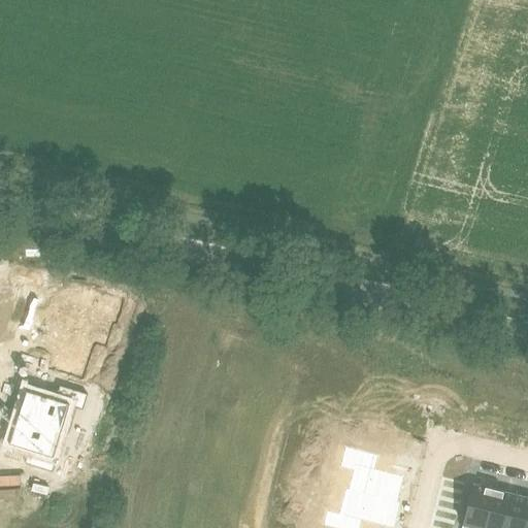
[(48,323),(48,324),(92,337),(91,338),(103,341),(110,319),(111,319),(118,302),(77,290),(73,305),(56,300),(48,323)]
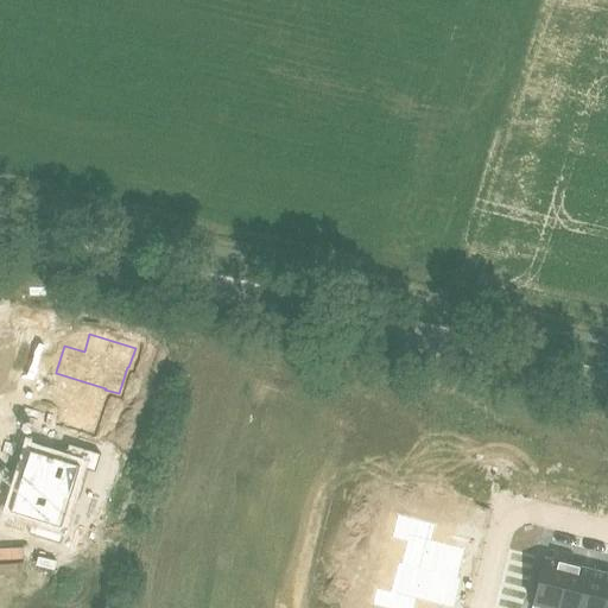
[(55,372),(46,398),(67,404),(62,422),(92,431),(105,390),(106,388),(56,373),(56,372),(55,372)]
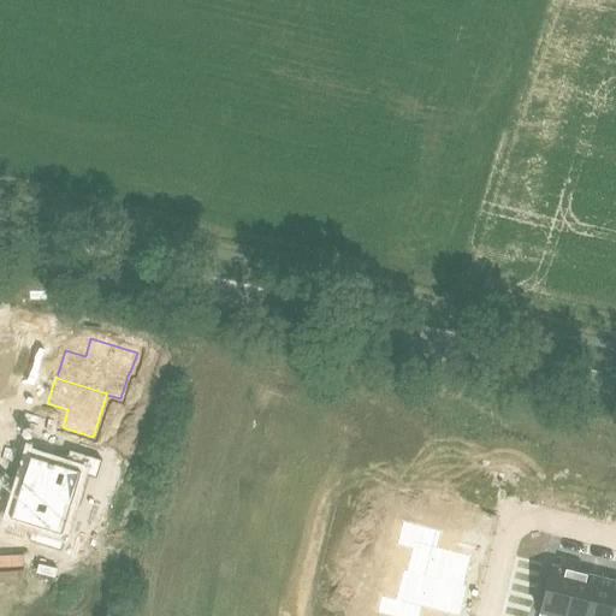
[(30,456),(22,485),(72,501),(71,502),(81,505),(90,475),(96,478),(102,460),(70,450),(65,467),(30,456)]
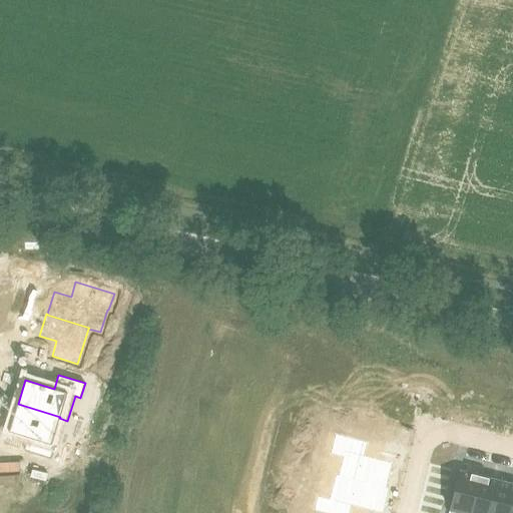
[(18,404),(9,431),(28,437),(24,450),(51,459),(56,444),(52,443),(59,418),(60,417),(18,404)]
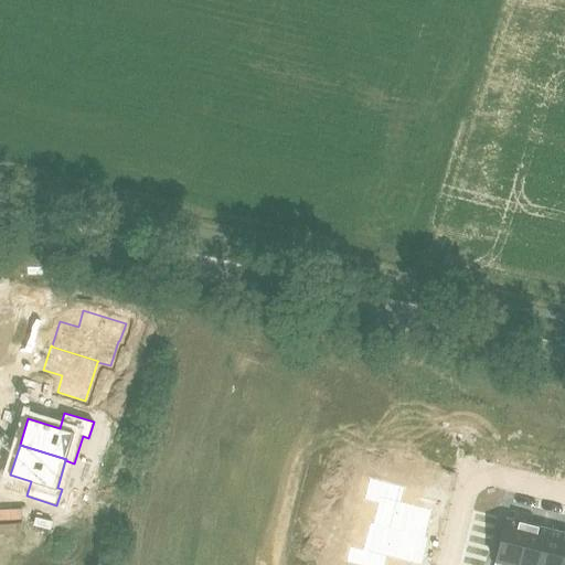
[(369,478),(363,500),(377,503),(372,523),(426,536),(433,510),(402,502),(405,487),(369,478)]
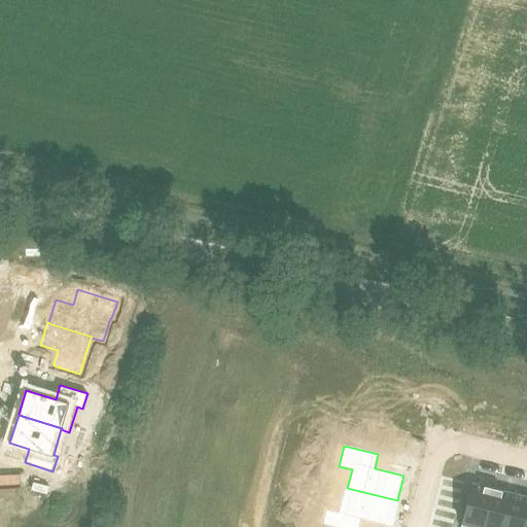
[(0,483),(0,511),(42,524),(49,500),(50,500),(57,484),(29,475),(24,490),(15,488),(0,483)]
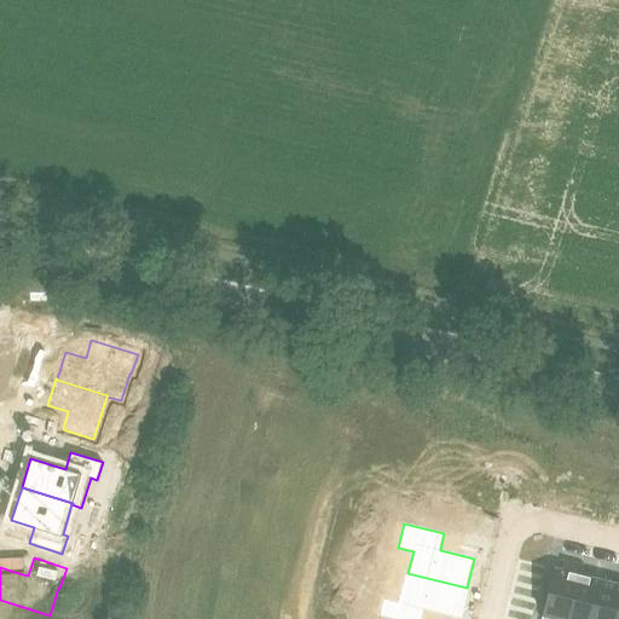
[(555,567),(541,618),(568,618),(580,573),(555,567)]
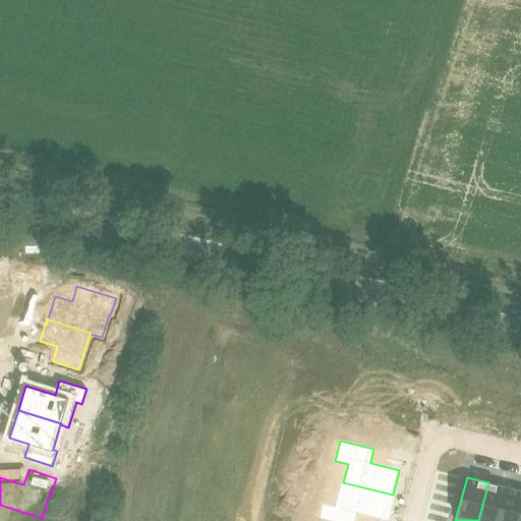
[(322,504),(319,519),(327,520),(355,520),(357,514),(385,520),(389,520),(396,496),(393,495),(343,482),(341,481),(334,507),(322,504)]
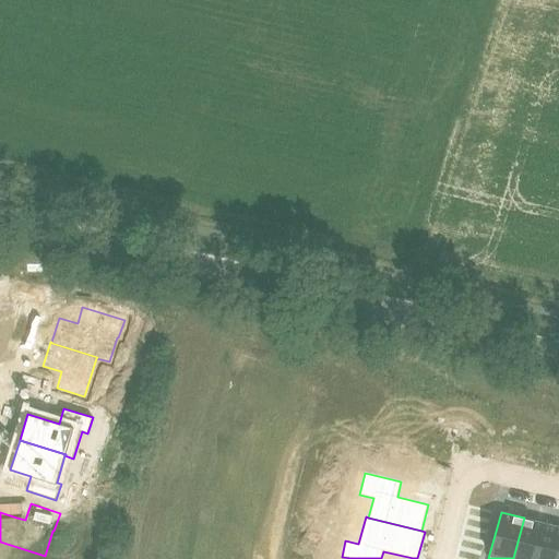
[(536,558),(545,523),(524,518),(513,558),(536,558)]
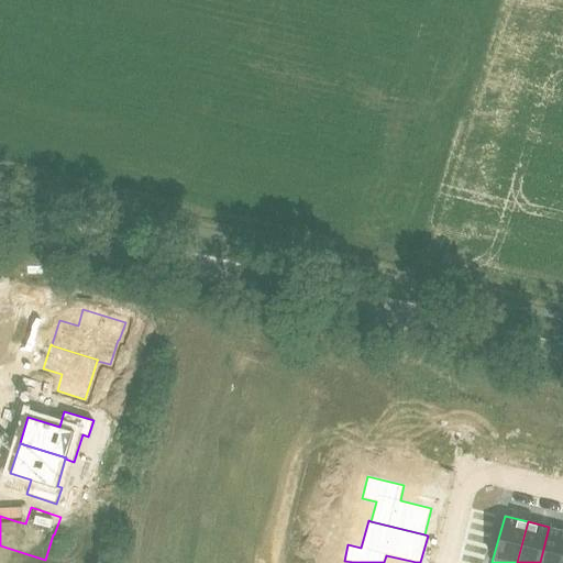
[(562,562),(562,530),(549,527),(540,562),(562,562)]
